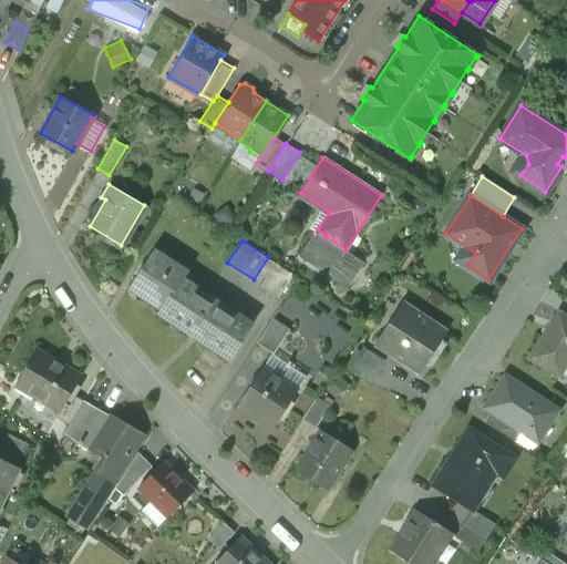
[(253,324),(183,278),(188,270),(187,269),(187,270),(156,250),(156,249),(155,249),(130,288),(161,308),(158,311),(160,313),(161,313),(188,331),(198,338),(199,338),(228,357),(229,358),(253,324)]
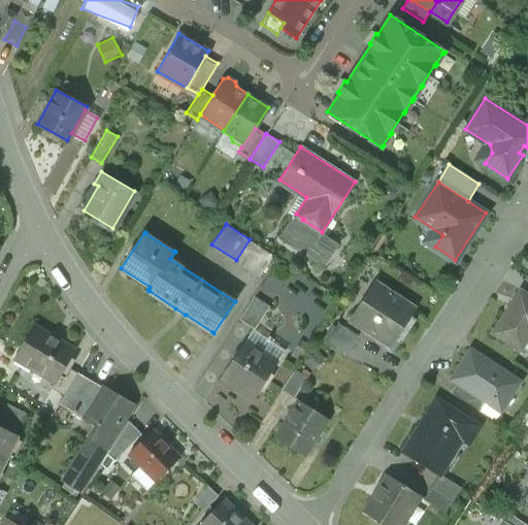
[(250,239),(236,260),(260,275),(273,255),(250,239)]
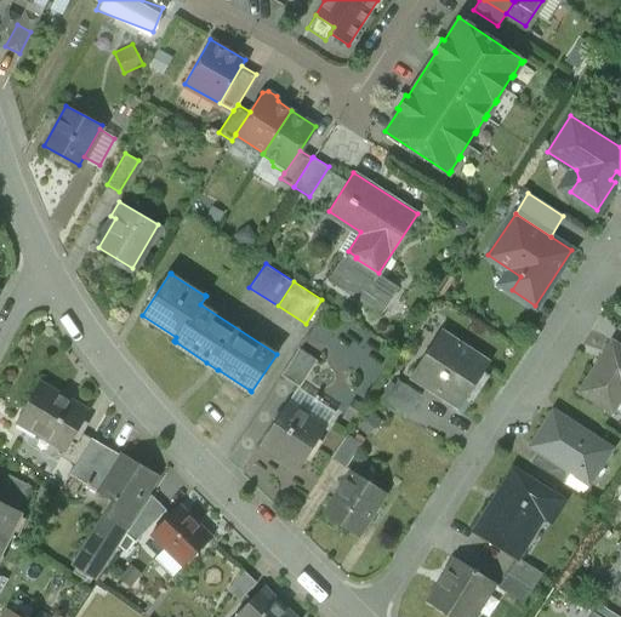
[(486,364),(439,332),(412,372),(460,405),(486,364)]
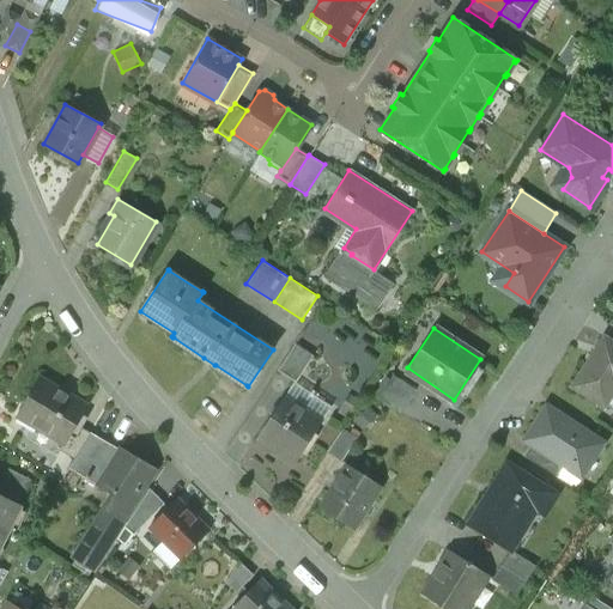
[(612,341),(604,335),(571,385),(604,405),(612,389),(612,341)]
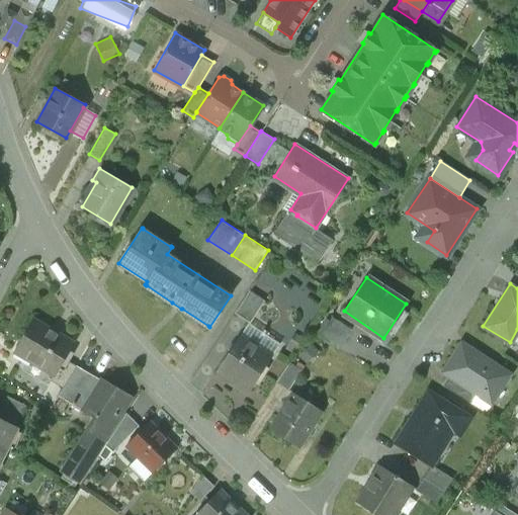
[(264,299),(249,289),(234,312),(250,322),(264,299)]
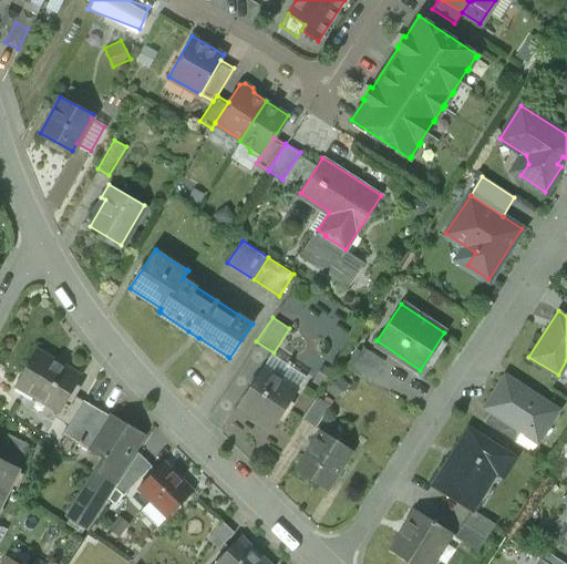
[(384,360),(363,346),(349,368),(370,381),(384,360)]
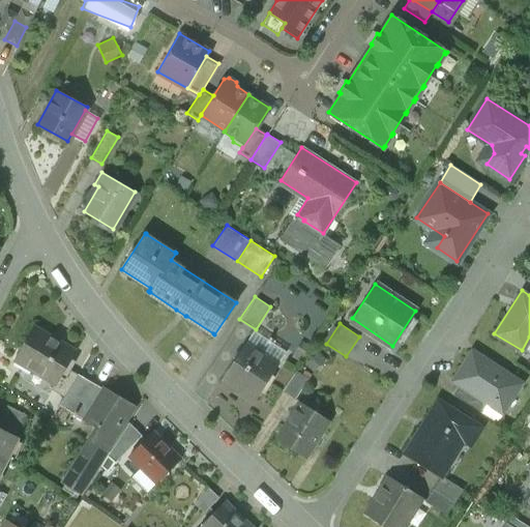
[(76,350),(33,325),(15,358),(55,382),(56,383),(65,368),(66,366),(76,350)]
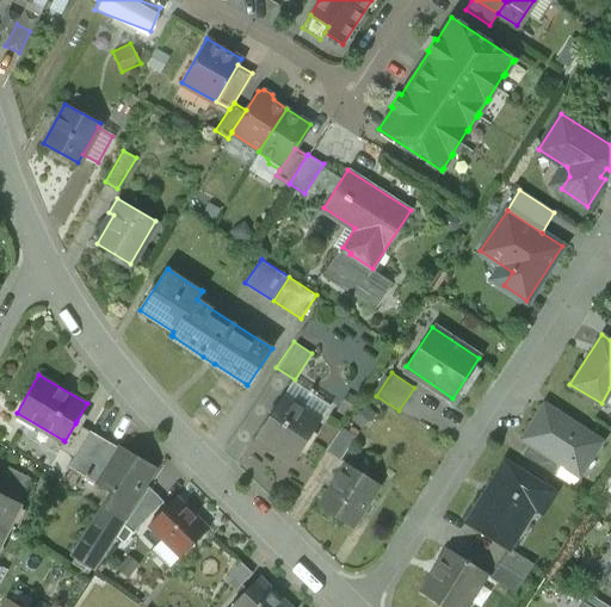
[(320,420),(283,395),(260,429),(281,443),(273,452),(291,464),(320,420)]
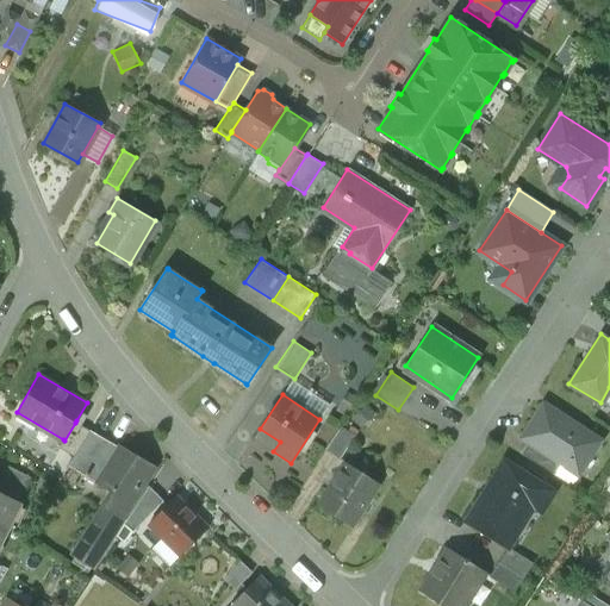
[(598,439),(543,405),(523,436),(529,441),(561,461),(578,472),(598,439)]
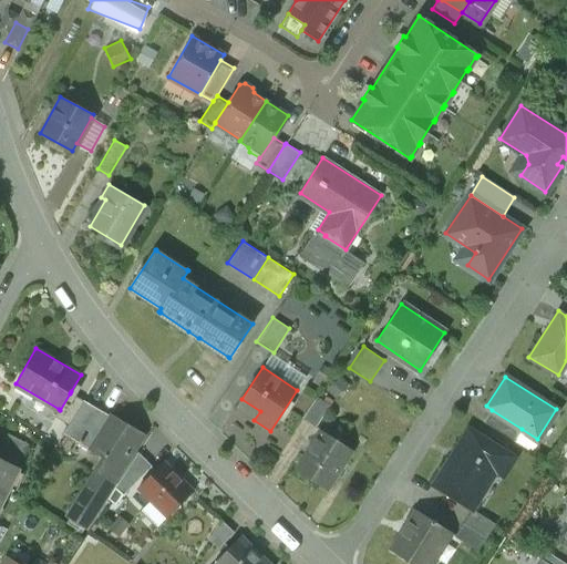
[(83,399),(71,391),(70,393),(60,410),(59,409),(55,414),(69,423),(83,399)]
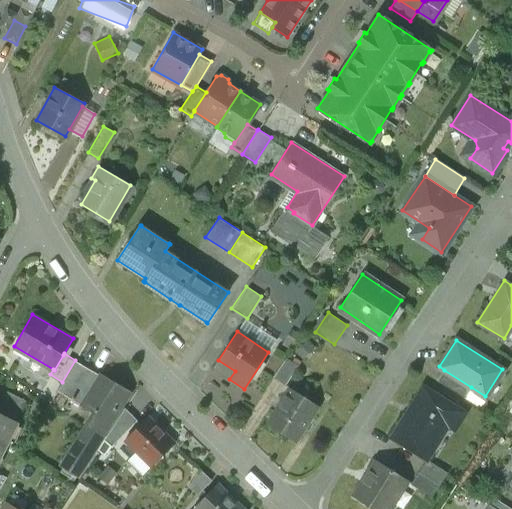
[(100,375),(75,360),(62,382),(57,389),(82,404),(100,375)]
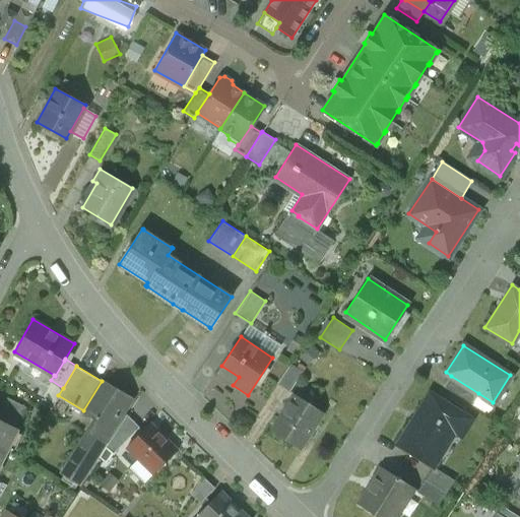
[(300,374),(288,366),(276,383),(288,391),(300,374)]
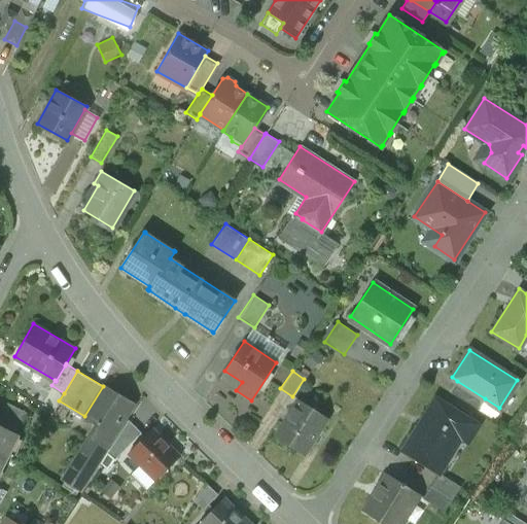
[(485,398),(457,381),(451,391),(479,409),(485,398)]
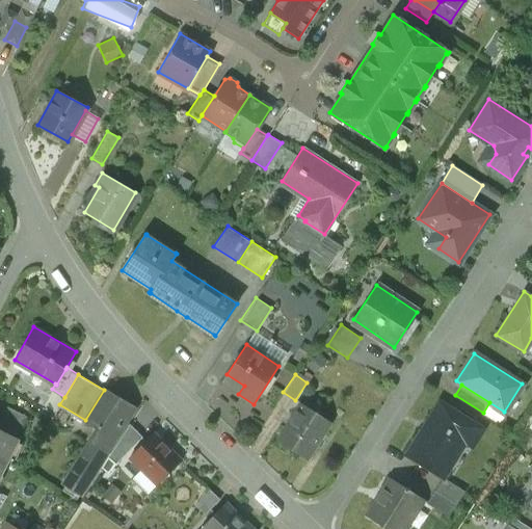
[(134,406),(105,389),(104,390),(85,420),(85,421),(98,428),(85,448),(65,481),(80,492),(116,435),(134,406)]
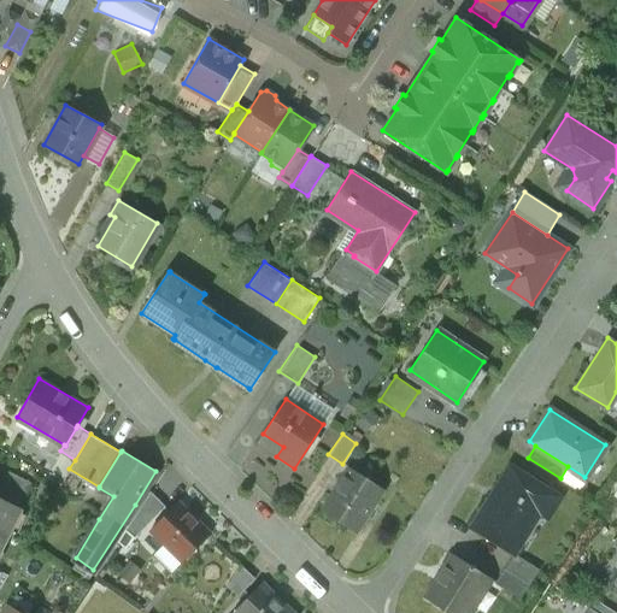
[(559,495),(510,464),(471,526),(506,549),(533,507),(546,516),(559,495)]
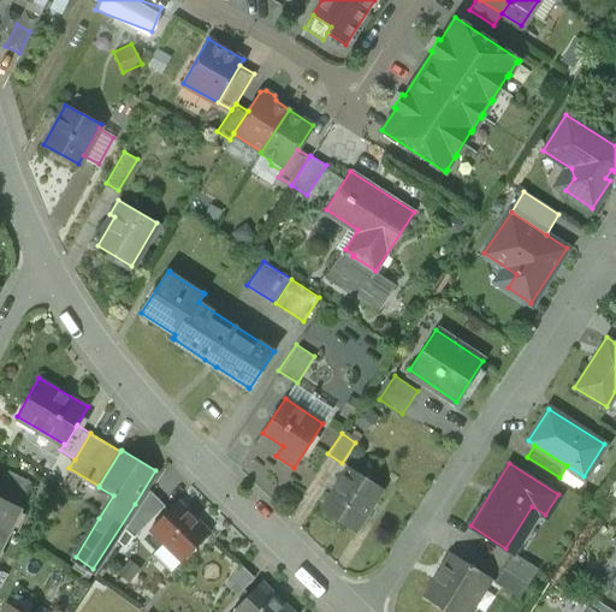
[(383,487),(348,465),(320,509),(355,532),(383,487)]
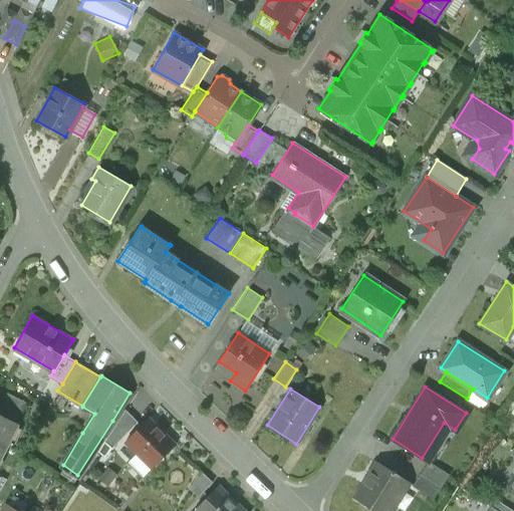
[(27,402),(6,391),(0,404),(0,415),(16,423),(27,402)]
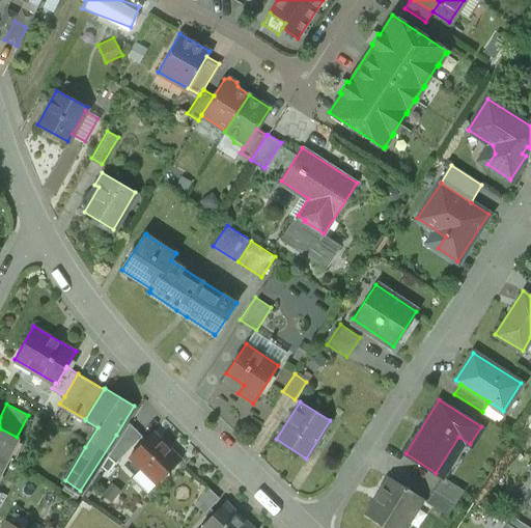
[(129,422),(108,454),(115,463),(142,436),(129,422)]
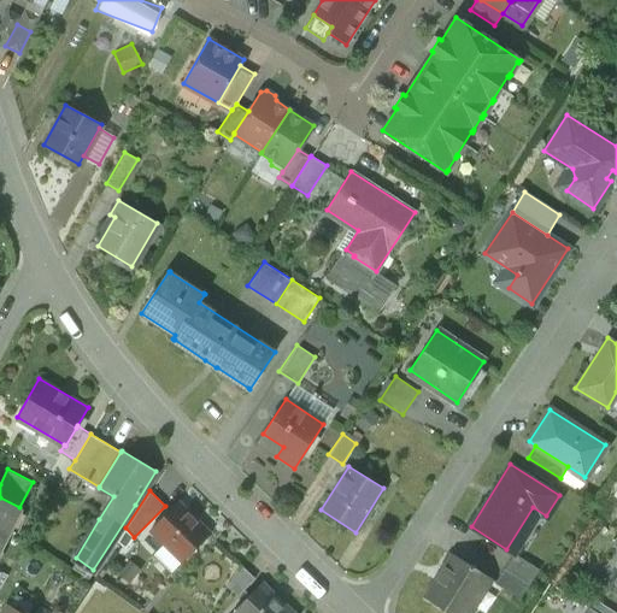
[(0,497),(0,547),(19,507),(0,497)]
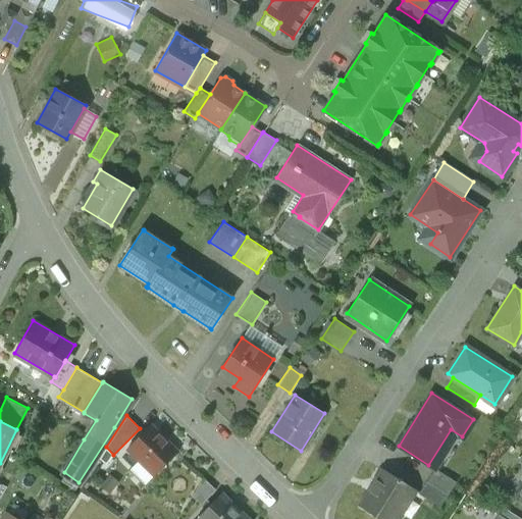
[(177,452),(150,424),(126,448),(154,474),(177,452)]
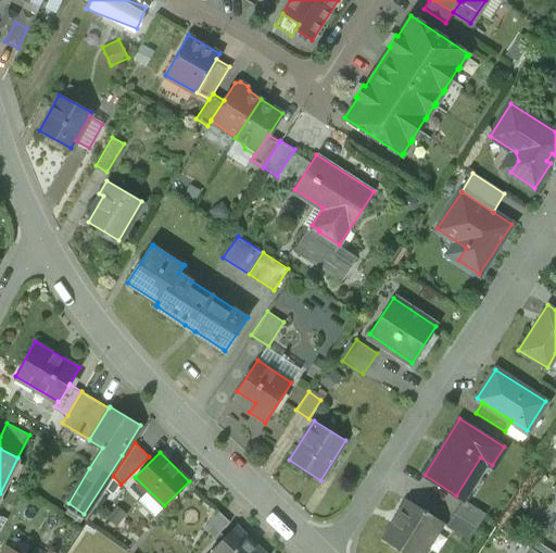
[(485,512),(463,498),(454,512),(477,526),(485,512)]
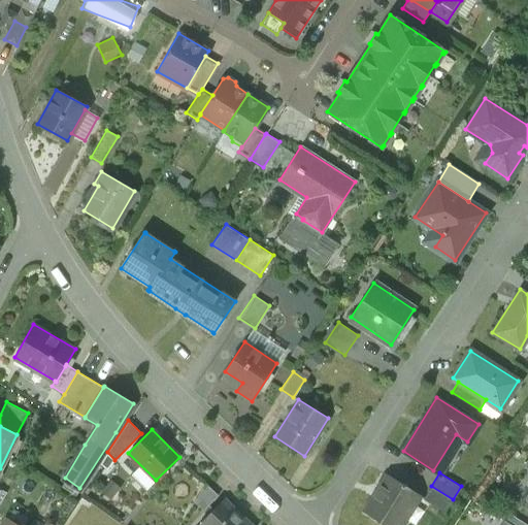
[(399,524),(419,495),(388,474),(364,512),(385,524),(399,524)]
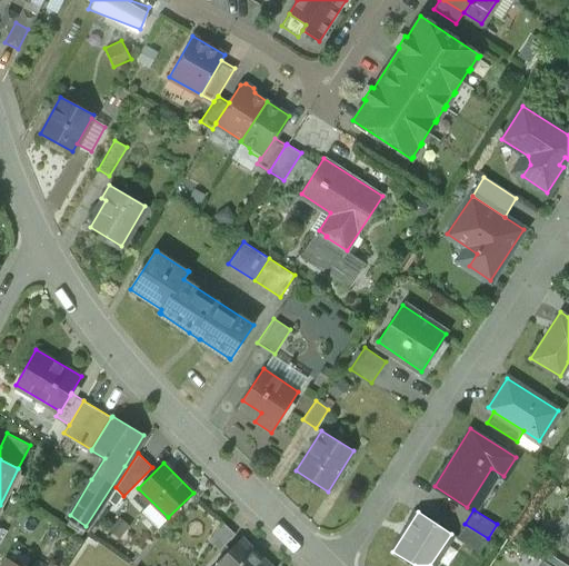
[(235,533),(221,519),(209,540),(219,549),(235,533)]
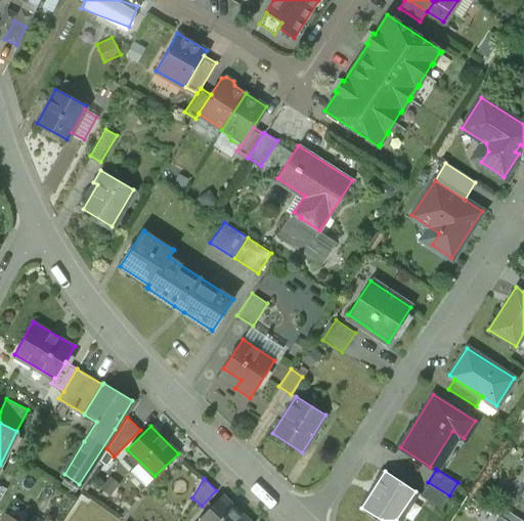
[(449,495),(428,482),(420,494),(441,509),(449,495)]
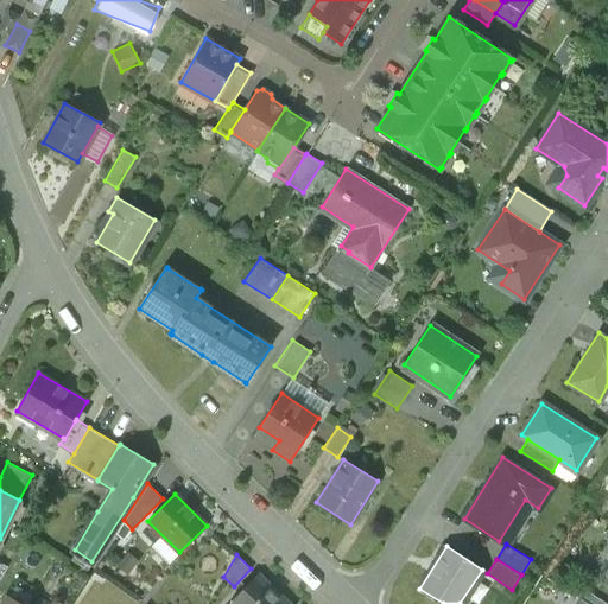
[(289,603),(257,573),(228,603),(229,603),(289,603)]
